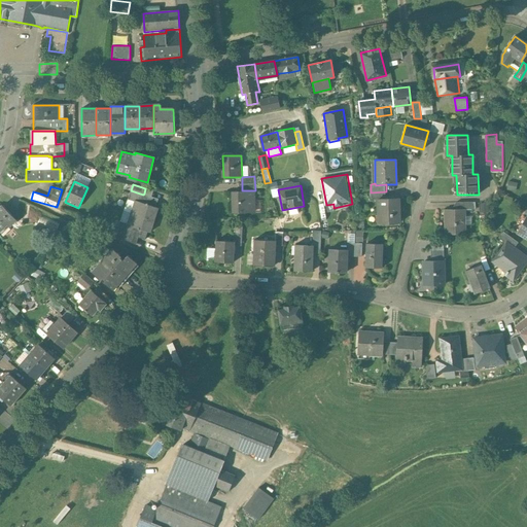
[(147,195),(144,194),(143,195),(131,190),(128,199),(136,202),(132,213),(154,220),(154,219),(152,219),(156,208),(157,209),(159,208),(155,207),(159,199),(147,196),(147,195)]
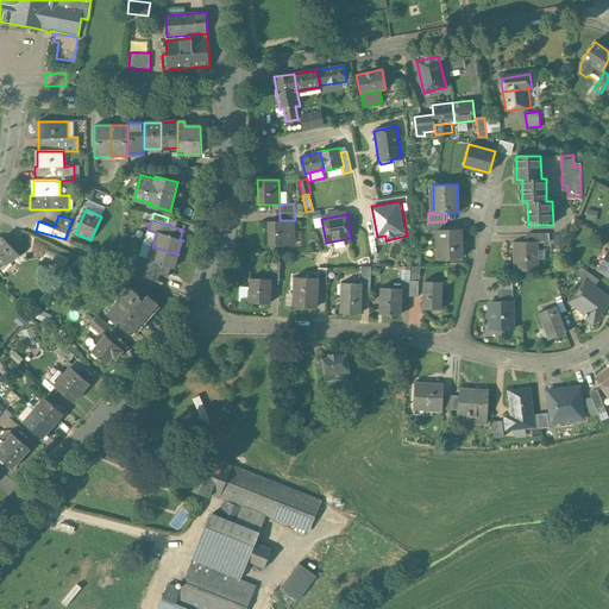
[(268,221),(268,245),(295,245),(295,220),(280,220),(268,221)]
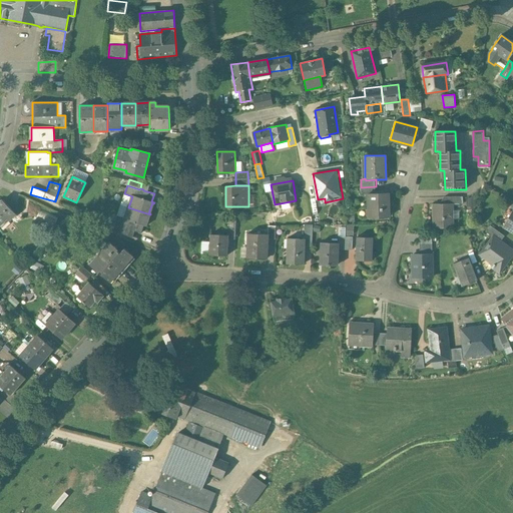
[(376,193),(369,194),(369,218),(390,217),(389,193),(376,193)]
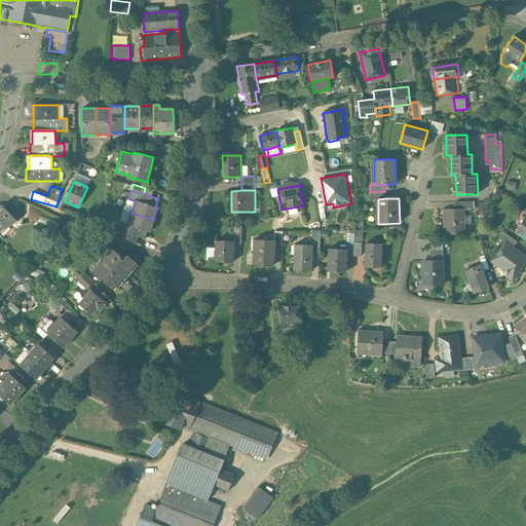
[(17,219),(4,205),(0,209),(0,231),(2,230),(2,229),(8,223),(10,226),(17,219)]
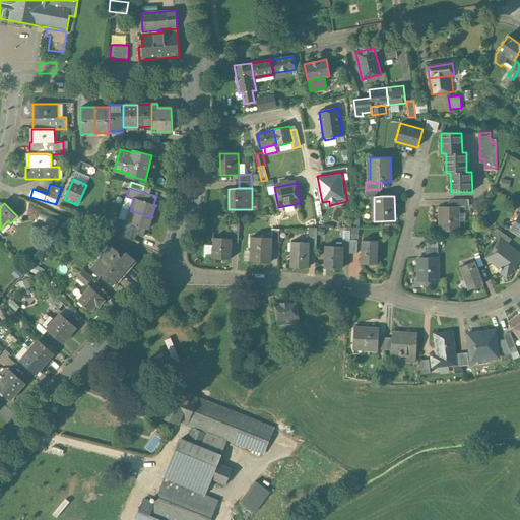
[(451,207),(439,207),(440,232),(460,232),(459,207),(451,207)]
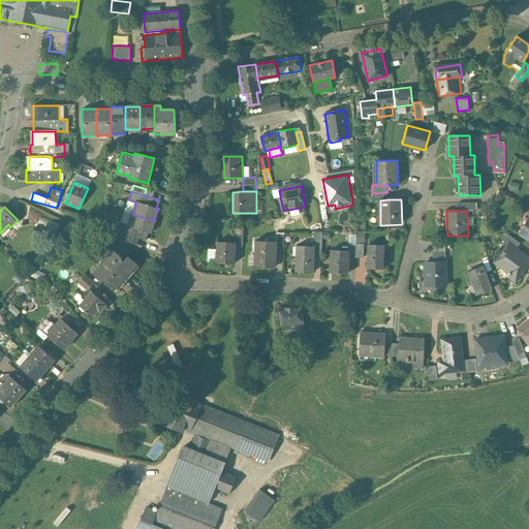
[(155,221),(132,214),(129,225),(121,222),(119,230),(131,235),(131,237),(134,238),(134,237),(146,241),(149,232),(151,234),(151,232),(150,231),(153,221),(155,221)]
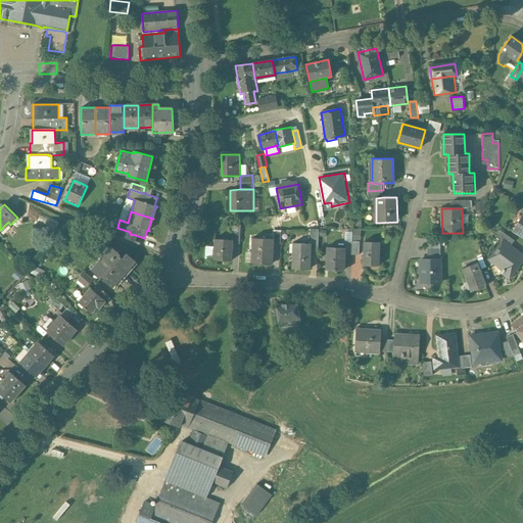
[(522,212),(512,231),(522,237),(522,212)]
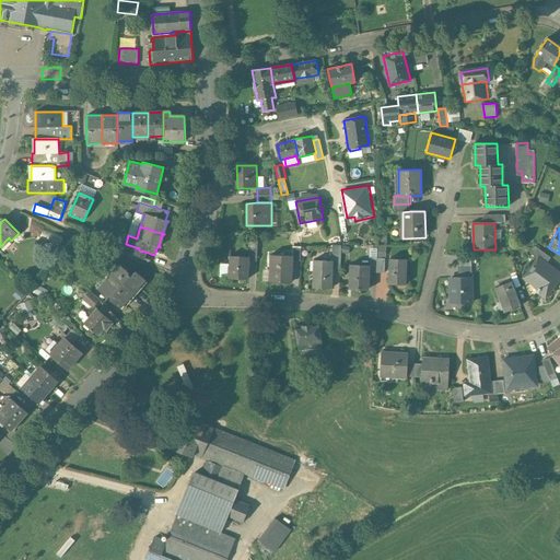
[(334,245),(341,245),(338,230),(326,232),(328,245),(334,245)]
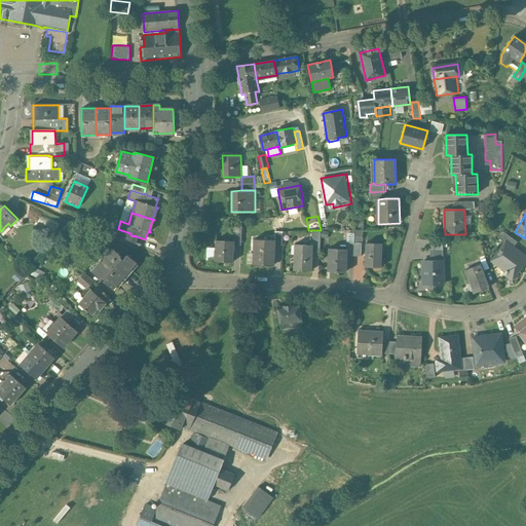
[(130,233),(118,229),(116,235),(128,240),(130,235),(130,233)]
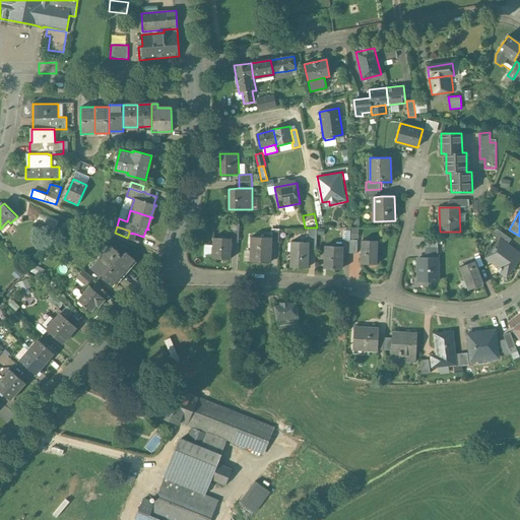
[(512,240),(498,230),(494,235),(501,241),(501,240),(508,245),(512,240)]
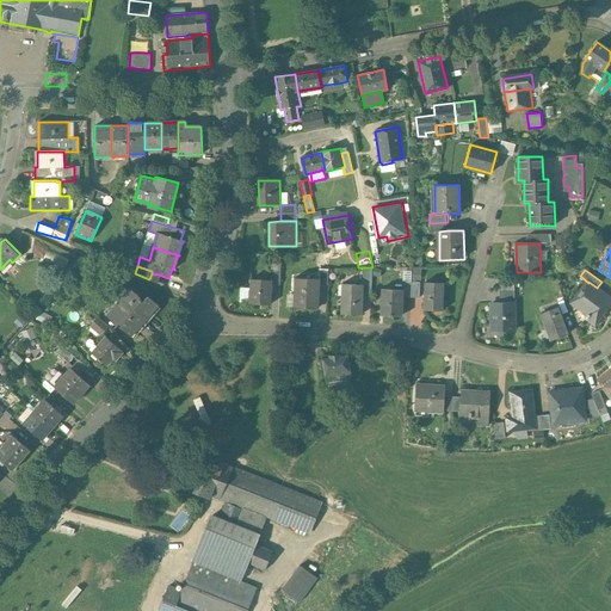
[(319,279),(295,278),(294,307),(319,308),(319,285),(320,279),(319,279)]
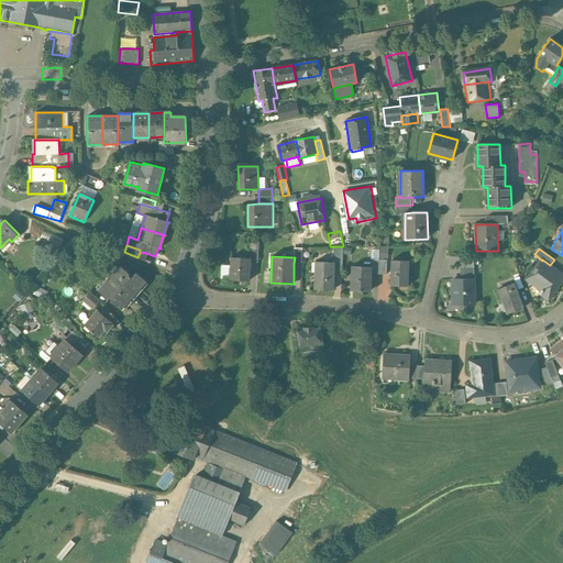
[(250,258),(231,257),(231,267),(233,267),(232,278),(230,278),(230,279),(250,280),(250,263),(251,258),(250,258)]
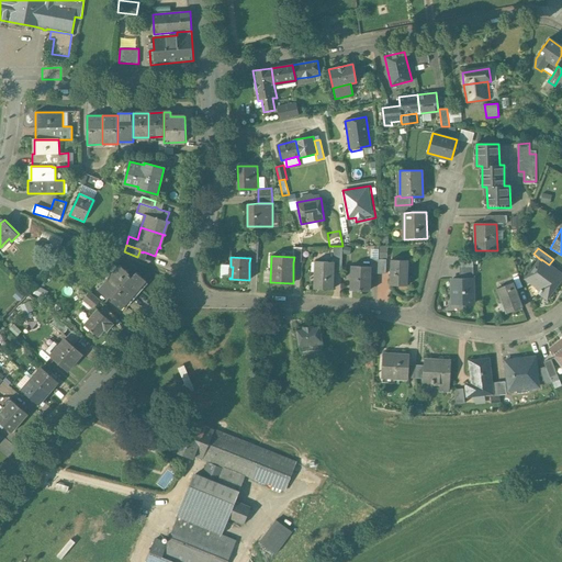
[(461,268),(474,268),(474,257),(461,257),(461,268)]
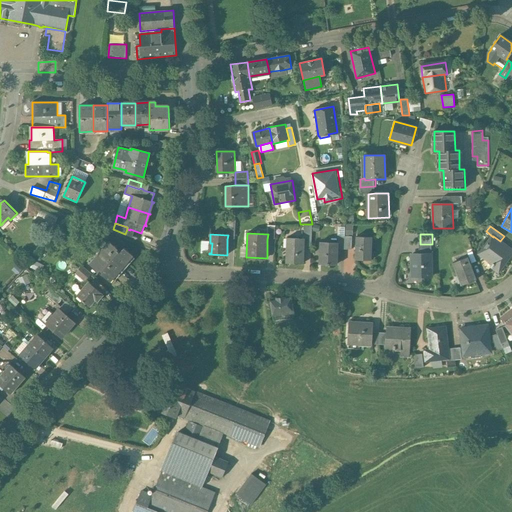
[(372,236),(356,236),(355,259),(362,259),(362,256),(371,257),(372,236)]
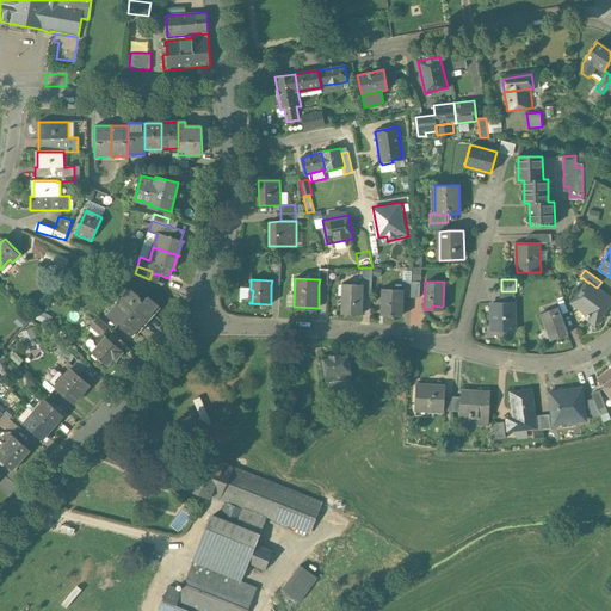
[(610,297),(597,288),(588,282),(588,283),(573,304),(588,316),(586,320),(587,320),(588,319),(596,325),(610,303),(610,297)]
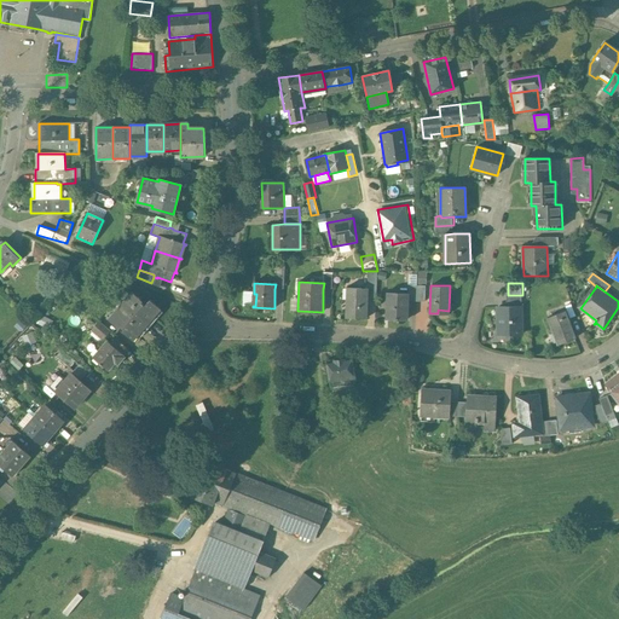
[(369,289),(348,288),(348,289),(350,289),(350,317),(365,318),(365,319),(368,319),(369,298),(370,289),(369,289)]
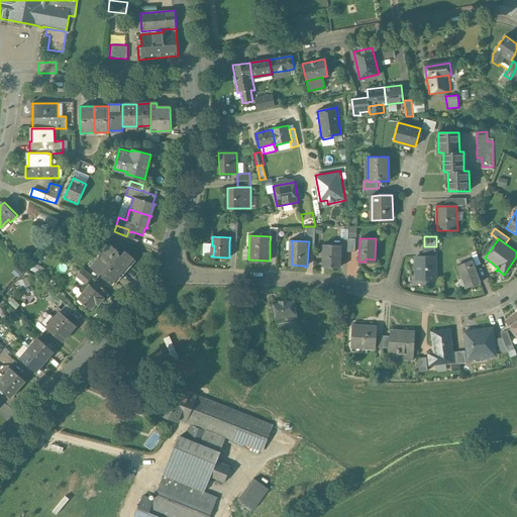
[(341,244),(323,243),(323,245),(325,245),(324,266),(330,266),(330,267),(332,267),(332,266),(340,266),(341,249),(341,244)]
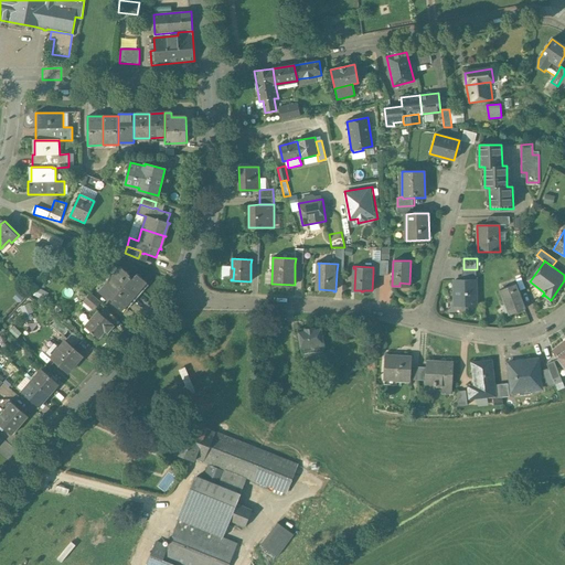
[(120,267),(99,291),(123,311),(148,283),(138,274),(132,279),(129,277),(131,276),(120,267)]
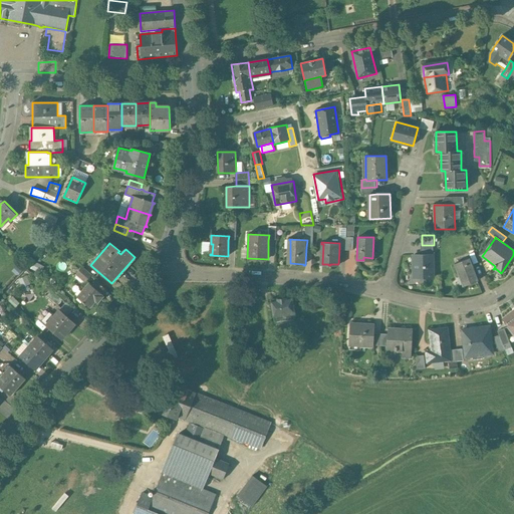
[(422,255),(434,255),(434,245),(422,245),(422,255)]
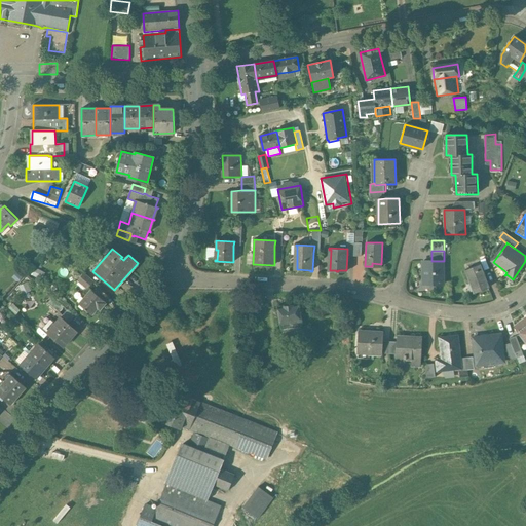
[(490,269),(485,256),(480,258),(485,271),(490,269)]
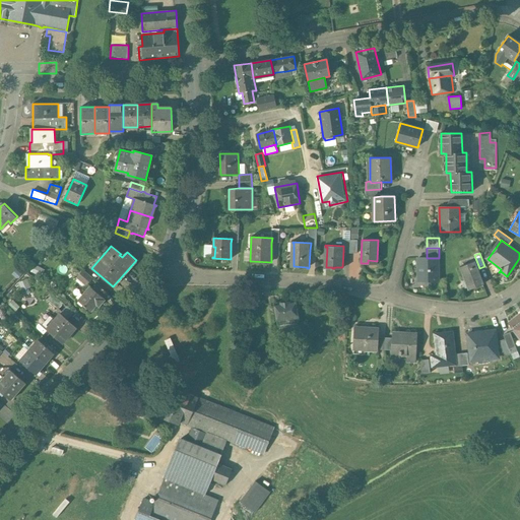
[(87,263),(78,255),(73,261),(83,269),(87,263)]
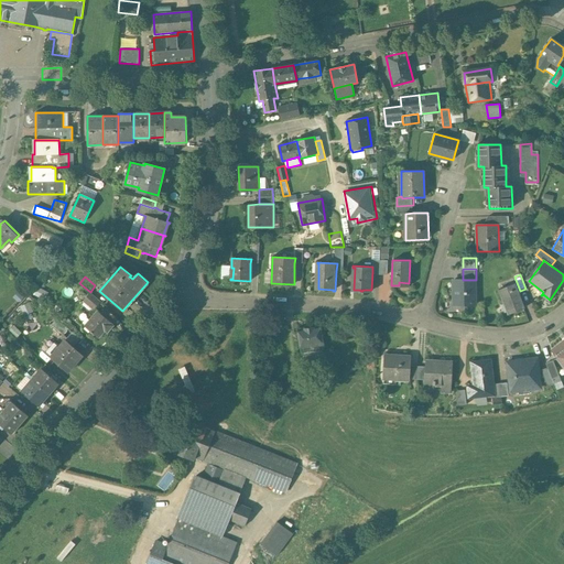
[(463,280),(455,280),(455,296),(454,296),(454,305),(476,305),(476,280),(463,280)]
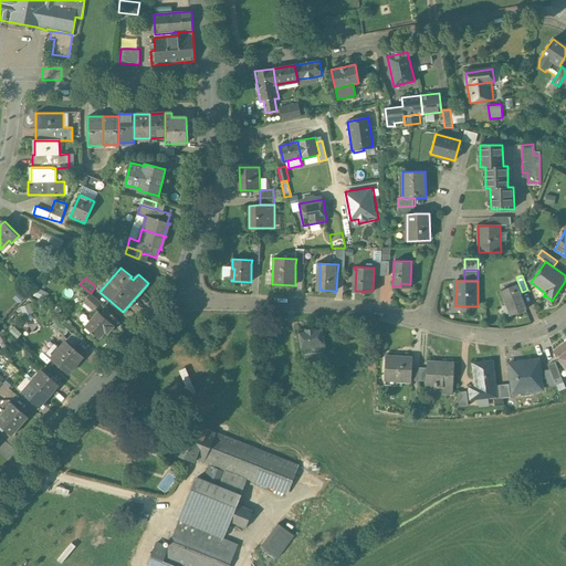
[(517,285),(502,291),(511,315),(526,310),(517,285)]
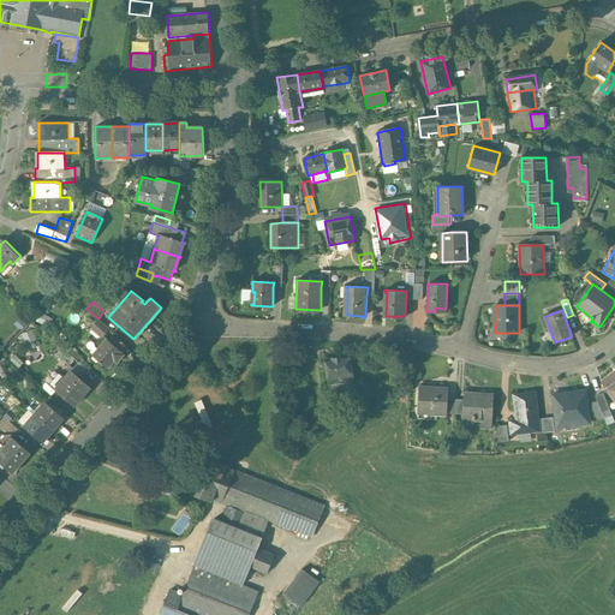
[(109,329),(99,320),(94,326),(105,335),(109,329)]
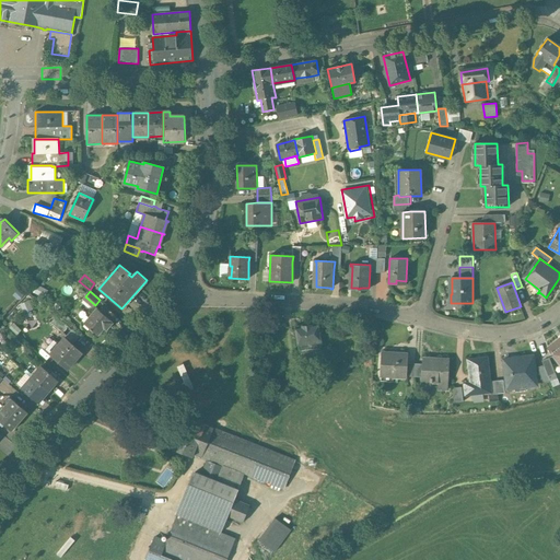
[(97,308),(83,324),(91,330),(92,329),(97,335),(103,327),(106,329),(112,323),(109,321),(97,308)]
